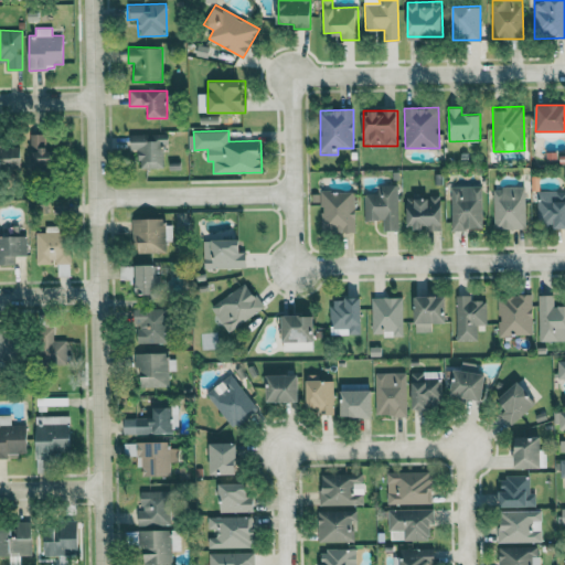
[(31,167),(54,167),(53,150),(46,150),(46,134),(31,134),(31,167)]
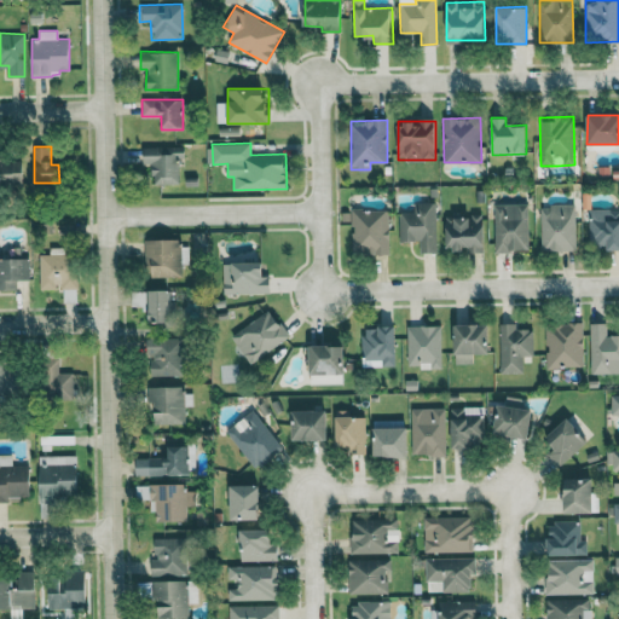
[(152,184),(179,184),(179,157),(184,157),(184,146),(143,148),(143,163),(152,163),(152,184)]
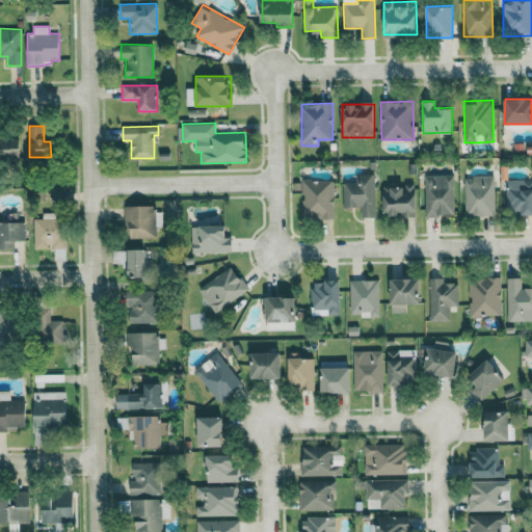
[(0,158),(19,159),(20,135),(0,134),(0,158)]
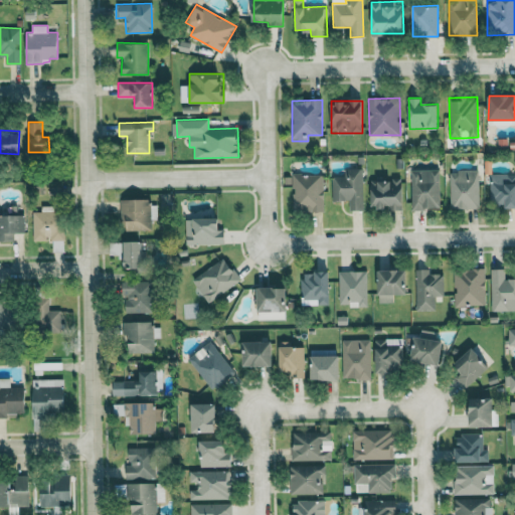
[(332,201),(349,201),(349,210),(363,210),(362,168),(346,169),(346,176),(332,176),(332,201)]
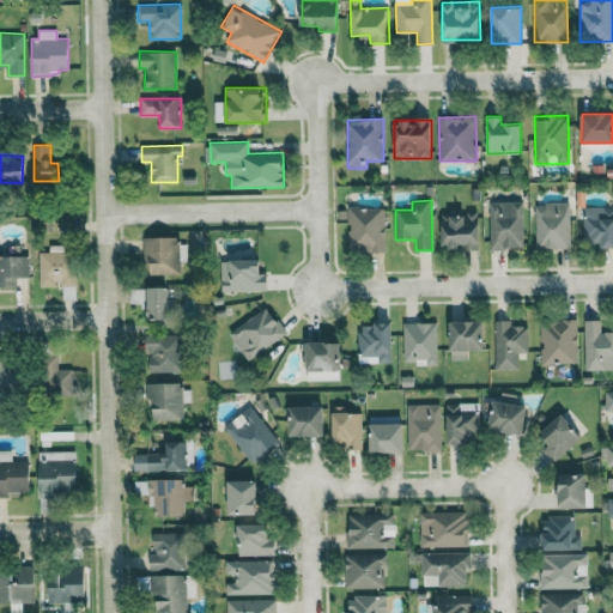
[(523,201),(490,202),(490,249),(525,248),(523,201)]
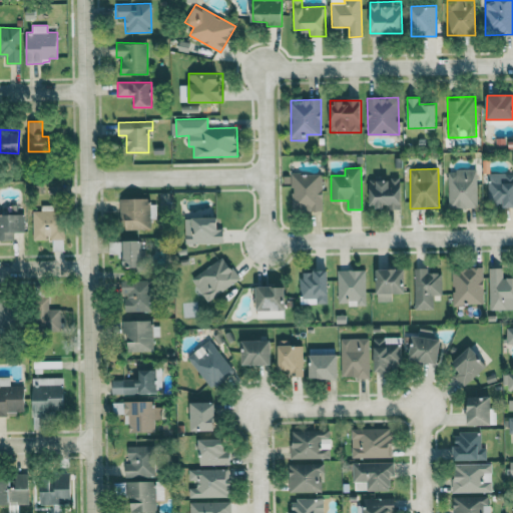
[(477,207),(476,169),(448,169),(449,207),(477,207)]
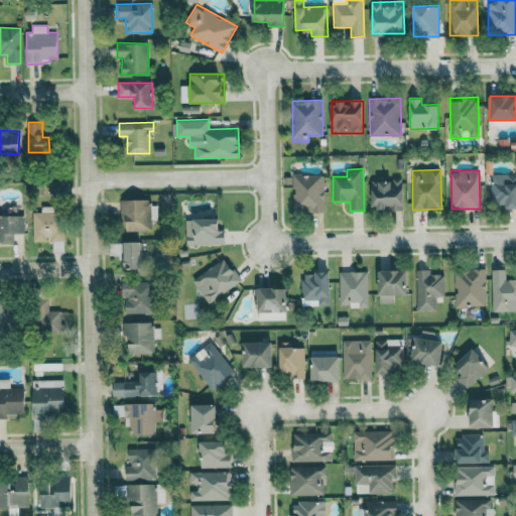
[(292,211),(324,212),(326,174),(294,173),(292,211)]
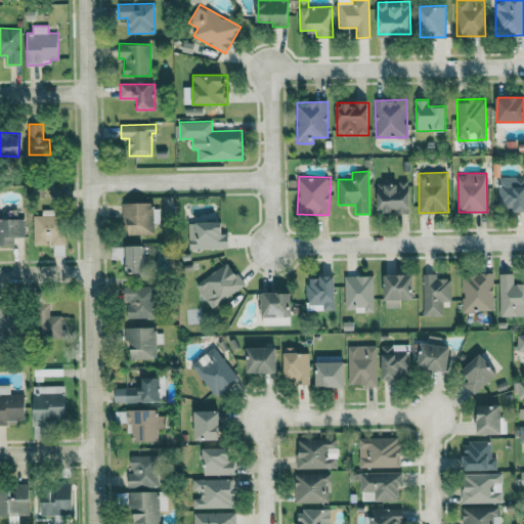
[(498,211),(523,210),(523,176),(498,177),(498,211)]
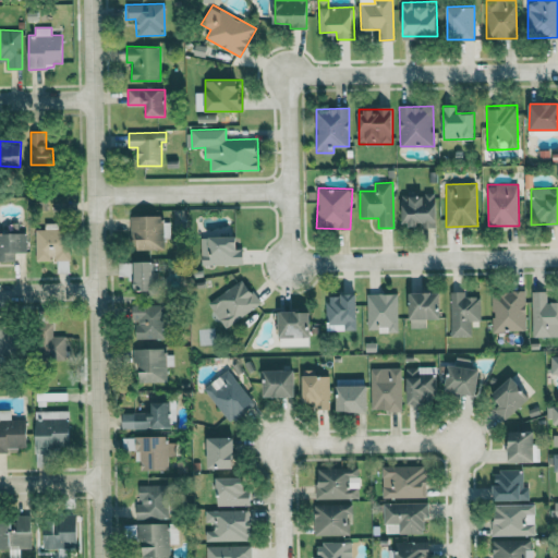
[(402,227),(437,226),(436,194),(401,195),(402,227)]
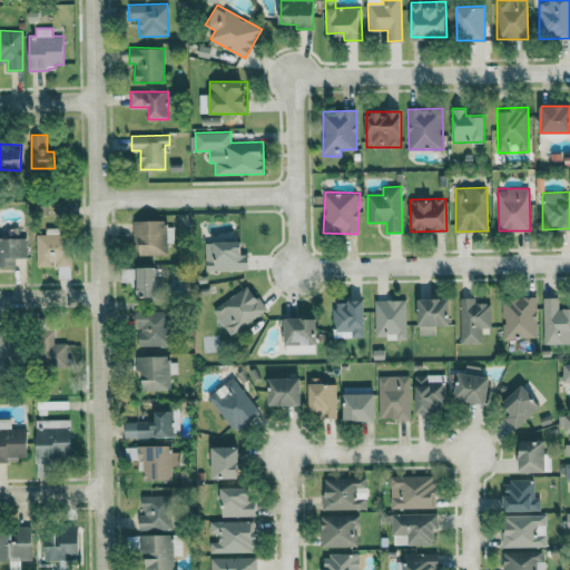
[(134,245),(139,245),(139,255),(165,254),(165,219),(133,220),(134,245)]
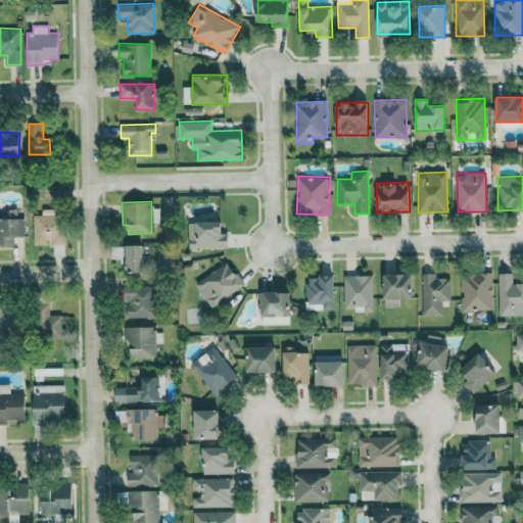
[(34,216),(34,244),(49,244),(65,243),(64,216),(51,216),(51,209),(43,209),(43,215),(34,216)]
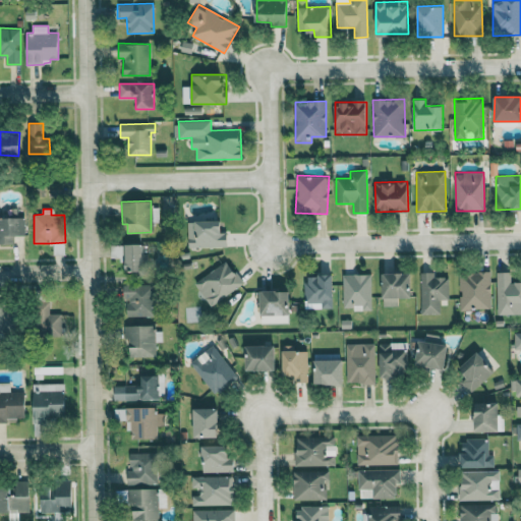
[(0,243),(13,244),(13,235),(24,235),(24,218),(0,217),(0,243)]
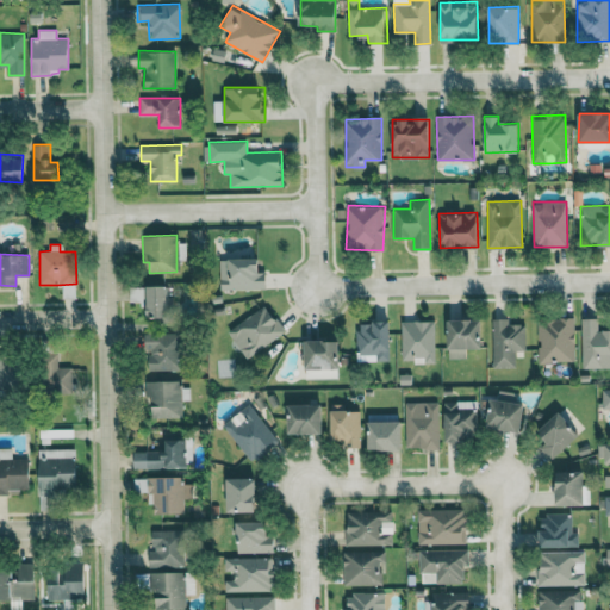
[(259,257),(219,259),(221,290),(266,288),(266,272),(259,273),(259,257)]
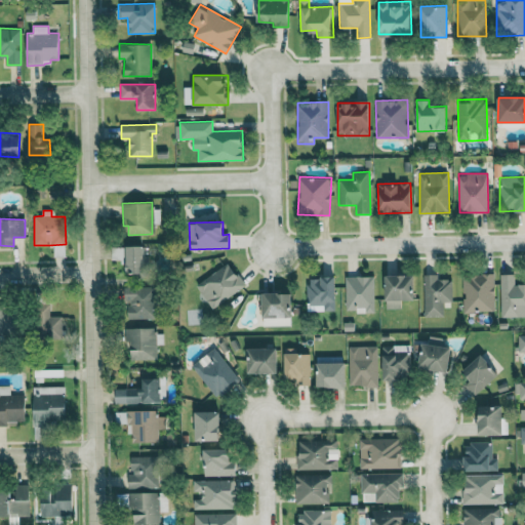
[(126,274),(145,273),(144,245),(125,246),(126,274)]
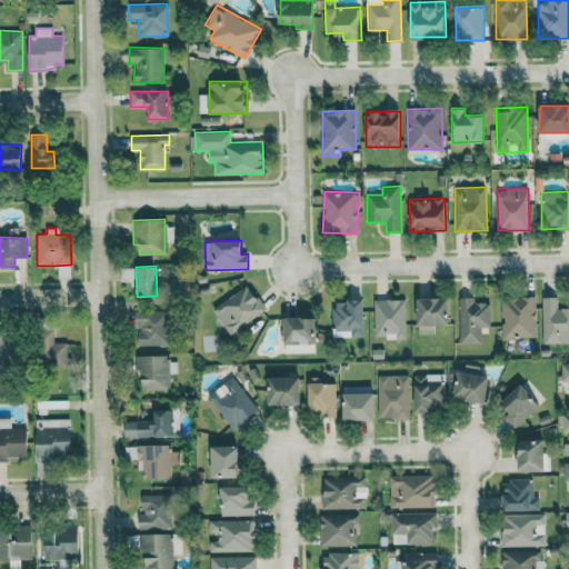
[(228,333),(266,312),(250,286),(212,307),(228,333)]
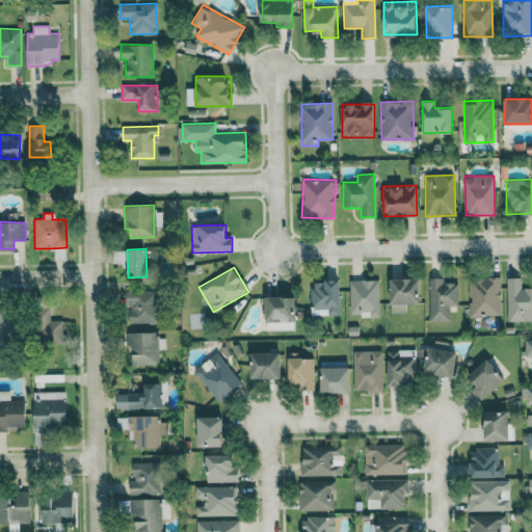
[(429,321),(450,321),(450,307),(458,307),(458,283),(445,283),(445,277),(430,277),(429,321)]
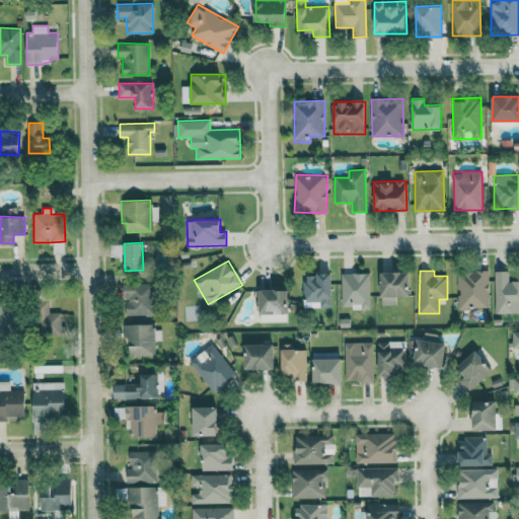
[(490,308),(489,271),(458,271),(458,308),(490,308)]
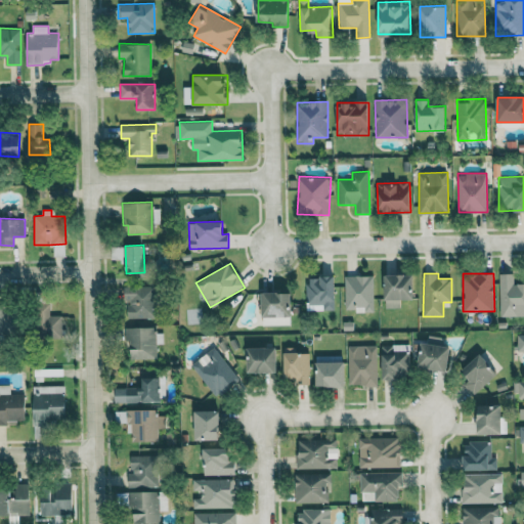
[(499,316),(523,315),(523,284),(514,284),(514,273),(499,274),(499,316)]
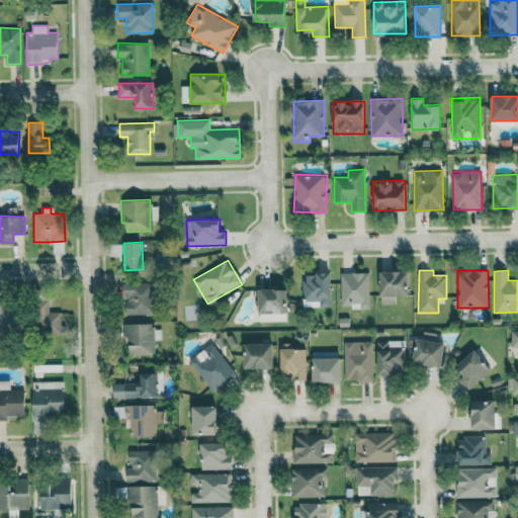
[(410,296),(409,271),(379,271),(380,305),(396,305),(396,296),(410,296)]
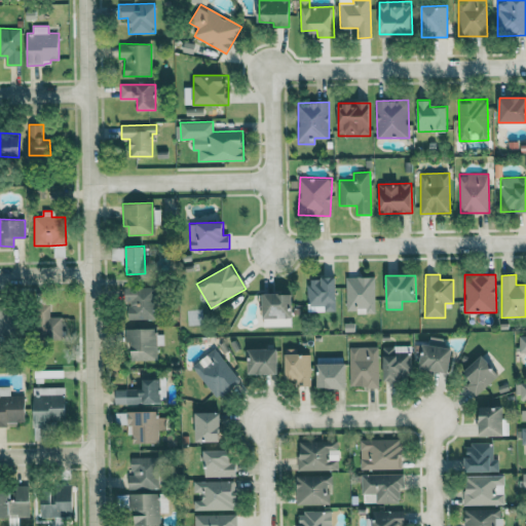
[(375,276),(346,277),(347,310),(364,310),(364,313),(375,312),(375,276)]
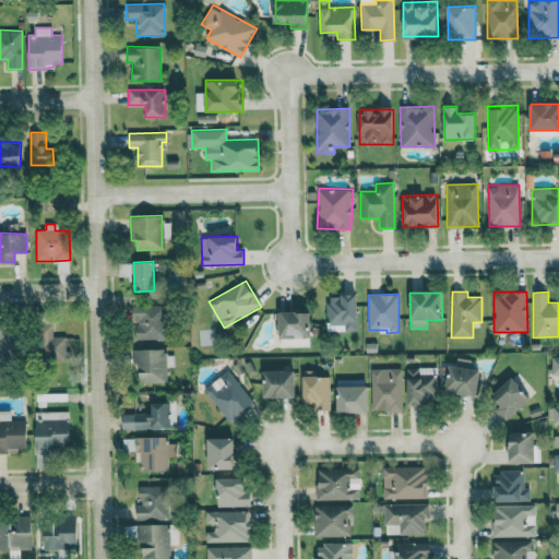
[(328,332),(358,331),(357,295),(326,296),(328,332)]
